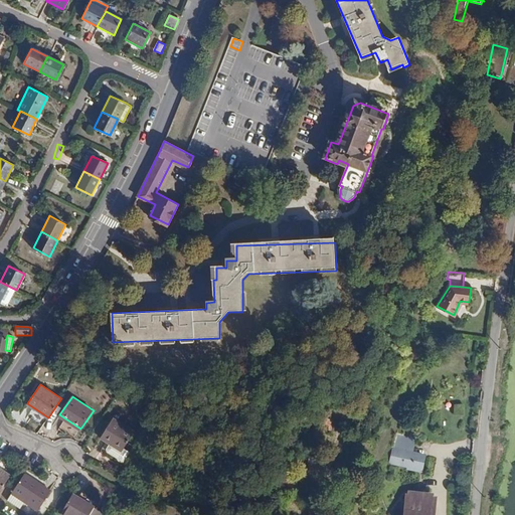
[(114,418),(102,438),(111,444),(107,449),(108,452),(118,458),(119,461),(121,462),(124,462),(131,452),(125,448),(135,433),(114,418)]
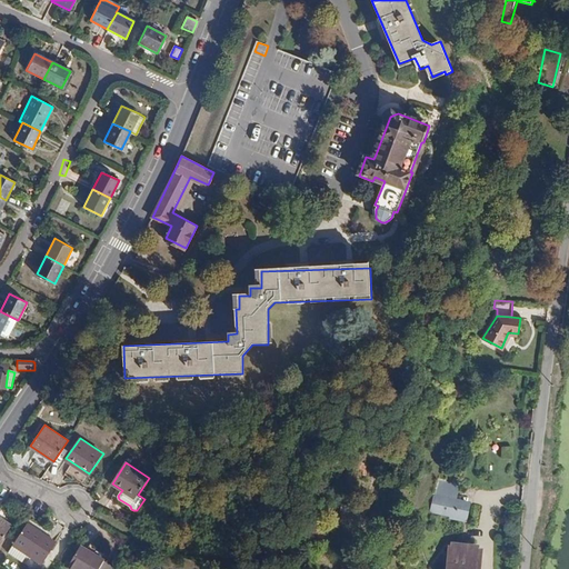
[(467,521),(471,500),(457,497),(460,483),(441,480),(438,493),(435,492),(430,513),(467,521)]
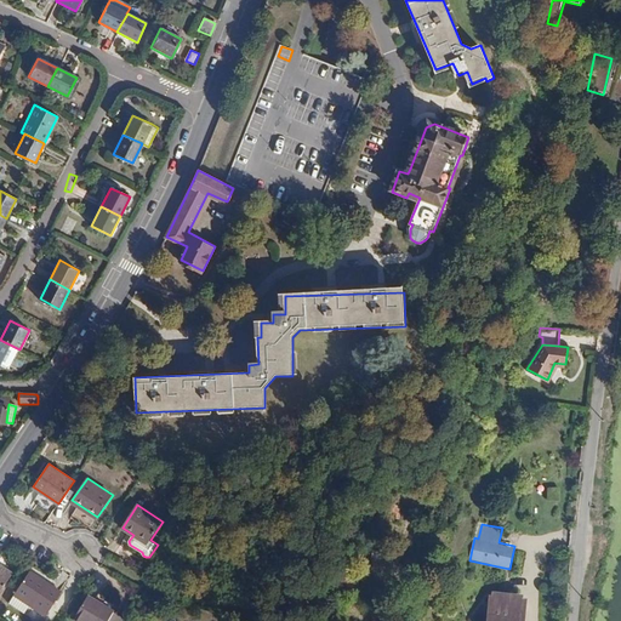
[(0,565),(0,591),(12,574),(0,565)]
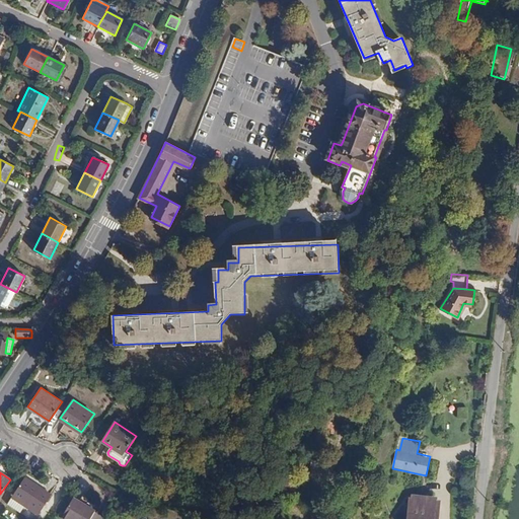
[(23,480),(10,501),(36,518),(50,498),(23,480)]
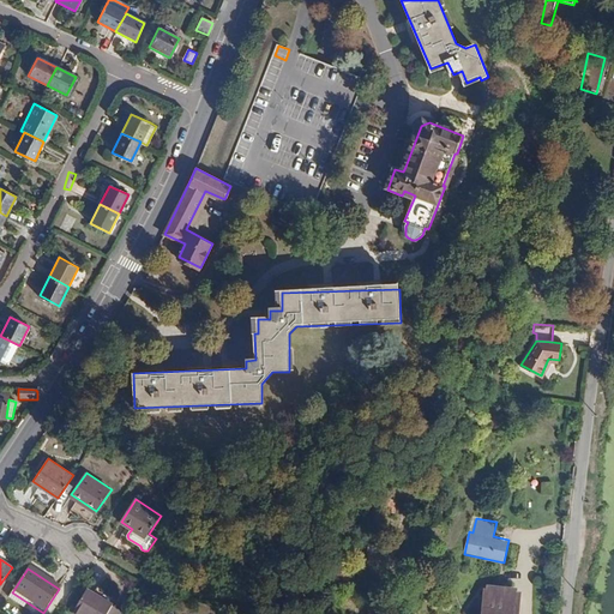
[(518,613),(522,590),(517,589),(518,585),(487,582),(487,587),(485,585),(481,613),(518,613)]
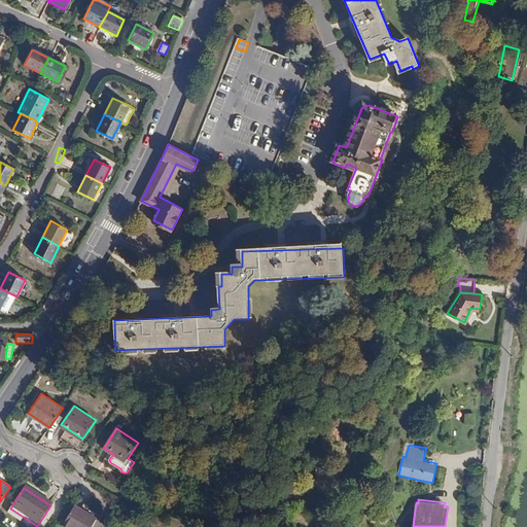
[(74,506),(62,526),(92,526),(96,520),(74,506)]
